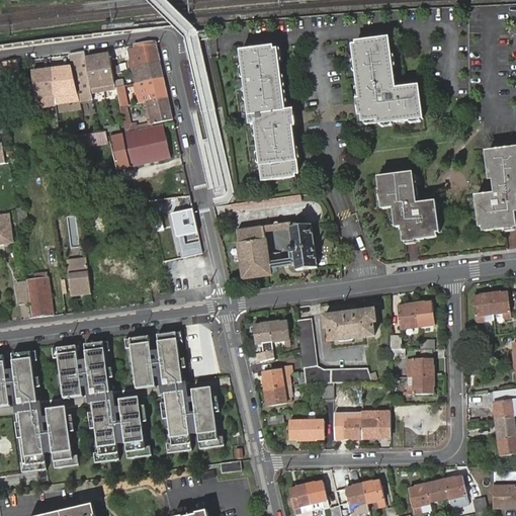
[(354,59),(355,71),(356,78),(357,86),(358,96),(358,97),(358,99),(360,112),(360,121),(363,120),(373,119),(376,119),(376,122),(379,122),(390,121),(392,121),(406,119),(409,119),(418,118),(421,118),(418,85),(402,87),(396,87),(392,87),(391,73),(393,73),(392,65),(391,55),(390,52),(389,37),(356,41),(356,44),(357,56),(355,56),(354,56),(354,59)]
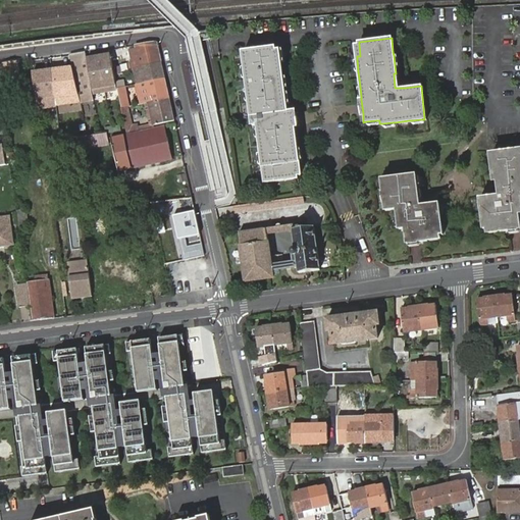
[(154,42),(132,45),(133,48),(126,49),(131,68),(158,61),(154,42)]
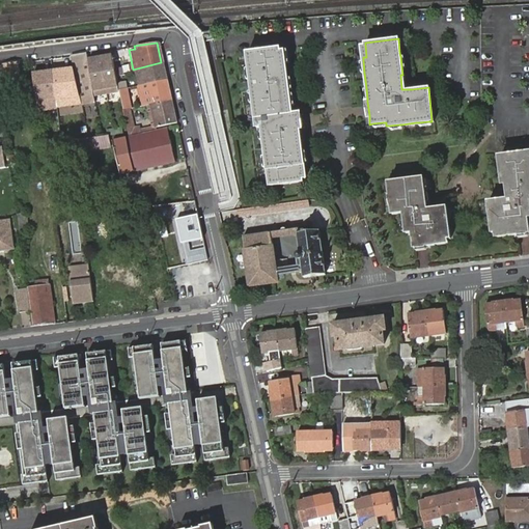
[(249,93),(250,104),(250,105),(252,118),(252,129),(258,129),(258,131),(259,141),(260,148),(260,158),(261,168),(262,171),(263,187),(298,184),(298,181),(296,169),(299,168),(300,168),(300,165),(299,154),(298,146),(297,132),(297,130),(296,116),(295,115),(288,116),(287,107),(287,96),(286,91),(285,80),(285,73),(284,64),(283,59),(279,59),(278,52),(278,50),(246,53),(247,67),(247,68),(248,80),(248,81),(249,90),(249,93)]
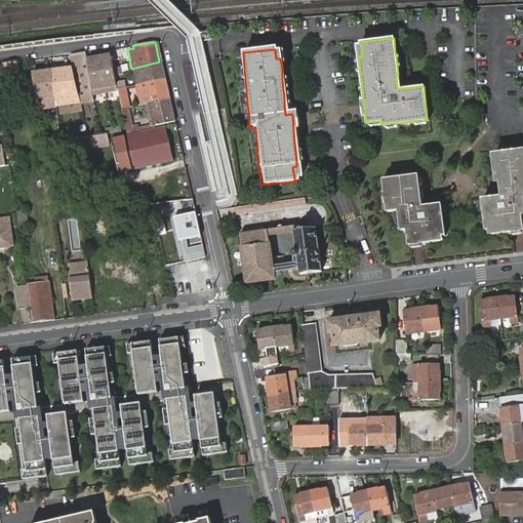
[(282,50),(275,51),(276,58),(280,58),(281,64),(283,63),(282,50)]
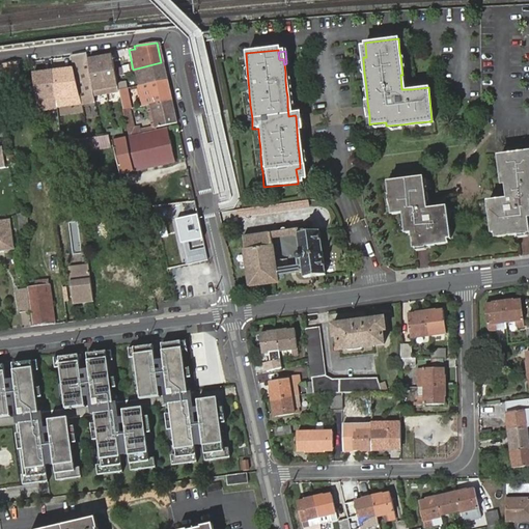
[(85,58),(84,52),(70,54),(80,104),(93,101),(92,93),(85,58)]
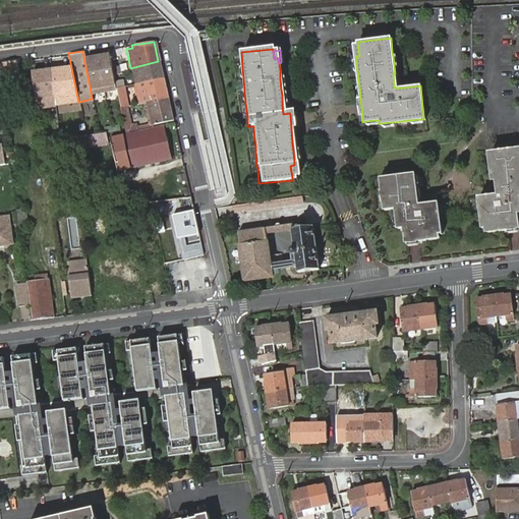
[(92,55),(83,57),(91,92),(113,87),(112,78),(111,73),(116,72),(115,65),(109,66),(107,52),(98,54),(99,56),(92,58),(92,55)]
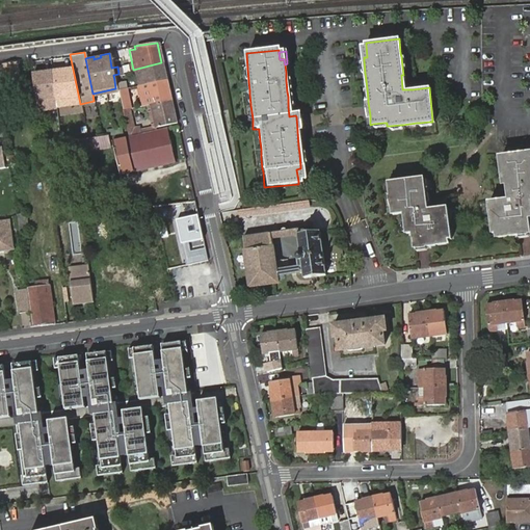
[(53,106),(45,57),(26,60),(34,109),(53,106)]
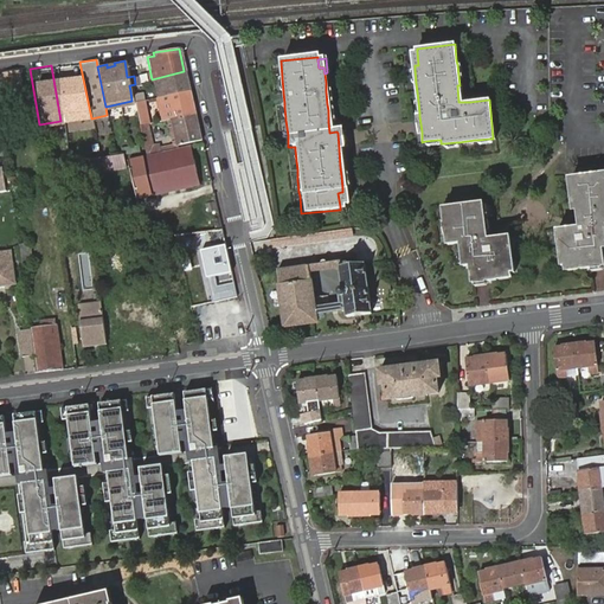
[(188,89),(184,71),(152,79),(155,96),(159,95),(188,89)]
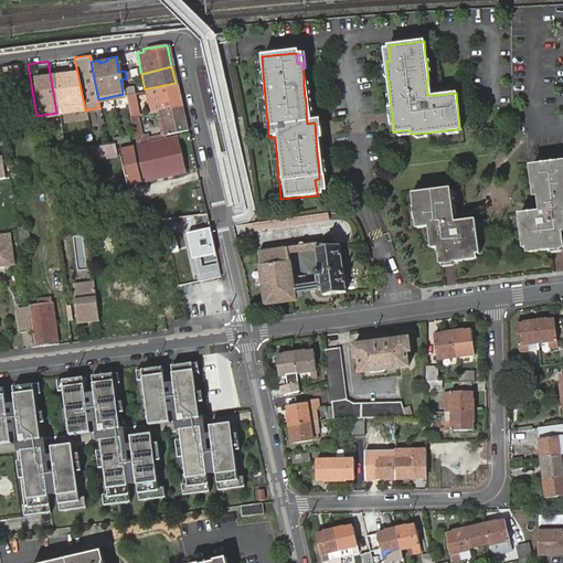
[(129,83),(121,85),(123,94),(131,93),(129,83)]
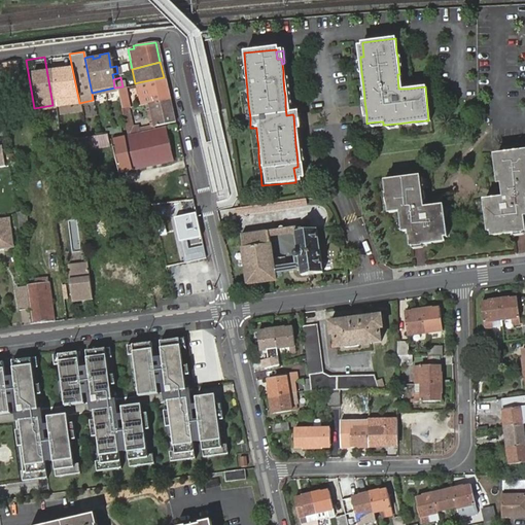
[(168,97),(164,77),(138,82),(141,99),(142,103),(143,102),(168,97)]
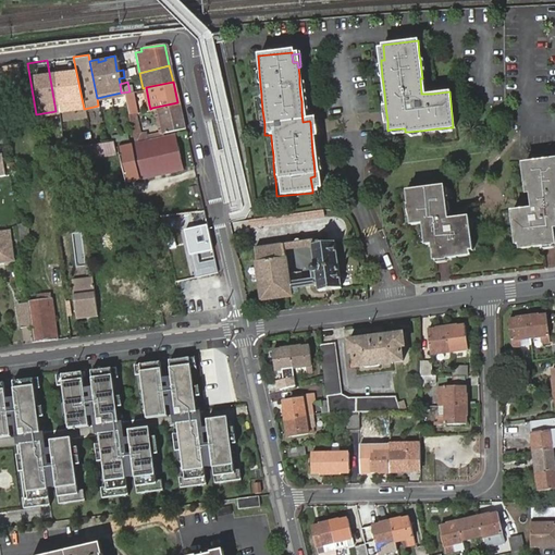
[(149,105),(146,87),(143,88),(139,89),(144,106),(149,105)]
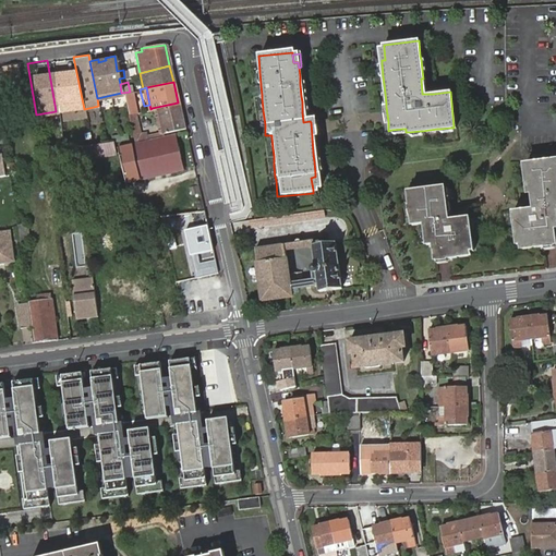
[(121,93),(127,115),(132,112),(134,112),(130,92),(121,93)]
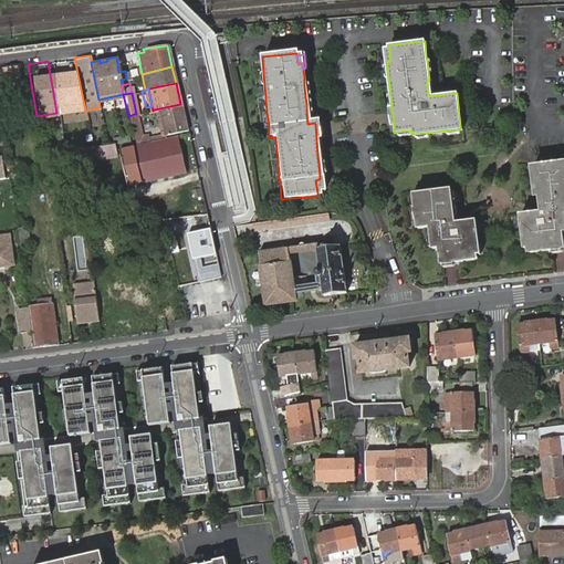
[(23,100),(25,112),(33,111),(32,98),(23,100)]
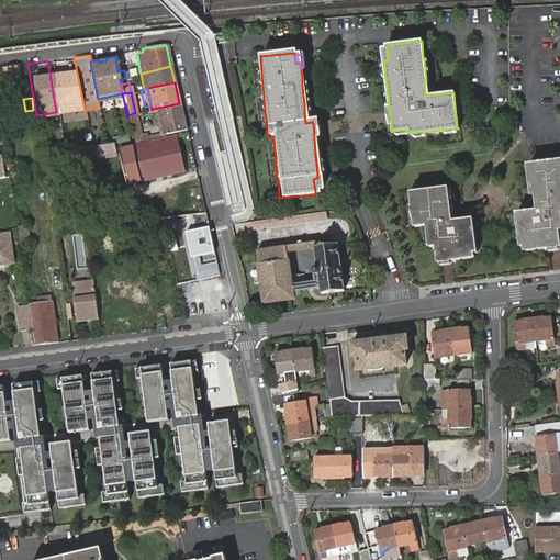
[(158,133),(185,129),(179,103),(153,109),(158,131),(158,133)]
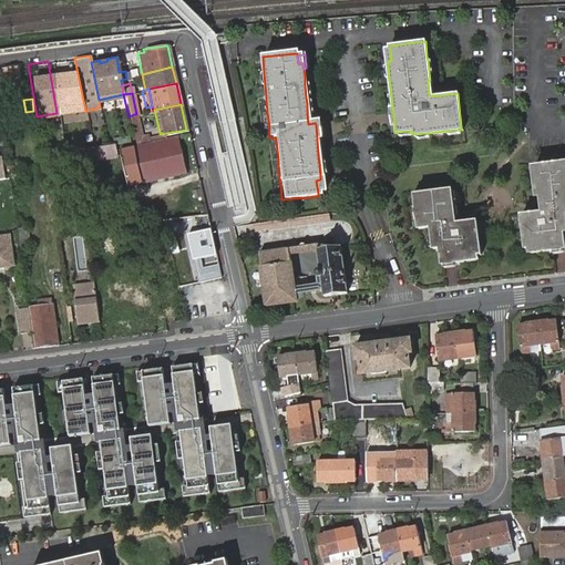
[(129,116),(131,132),(134,146),(141,144),(139,133),(134,114),(129,116)]
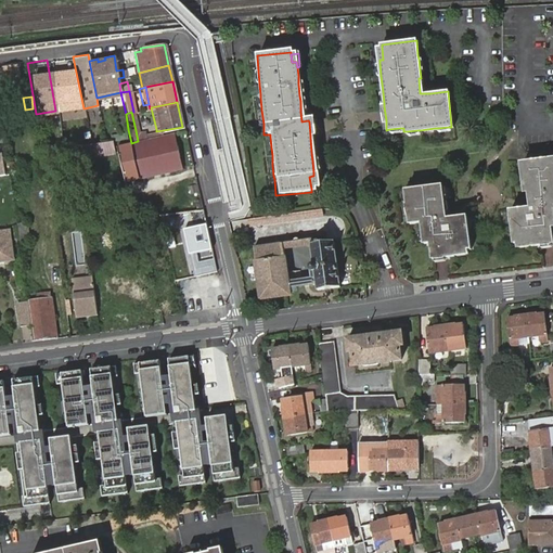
[(138,141),(157,137),(156,131),(156,129),(144,131),(143,128),(136,130),(138,141)]
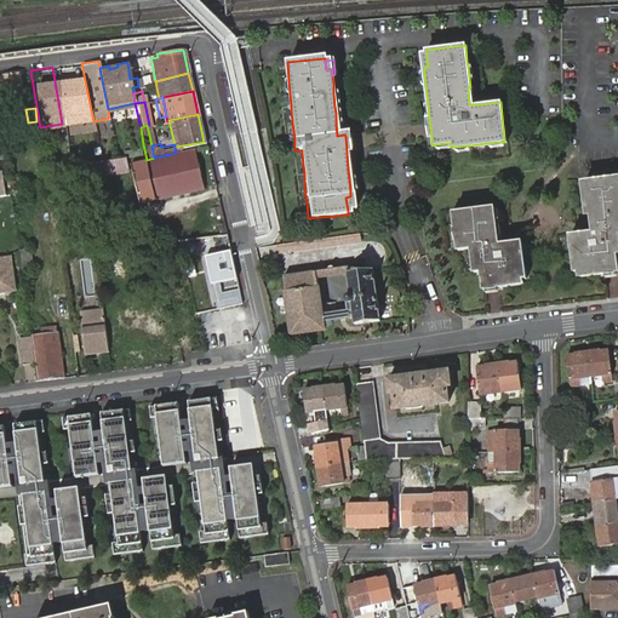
[(202,188),(193,149),(176,153),(154,158),(147,160),(130,164),(138,202),(202,188)]
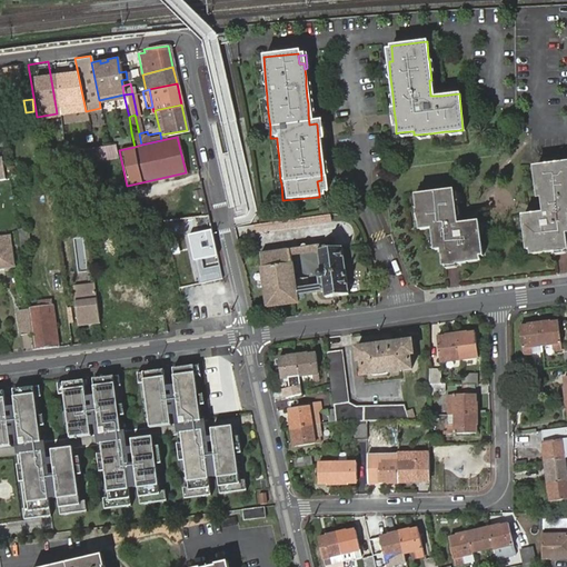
[(63,150),(59,150),(61,163),(115,157),(112,143),(93,146),(63,150)]
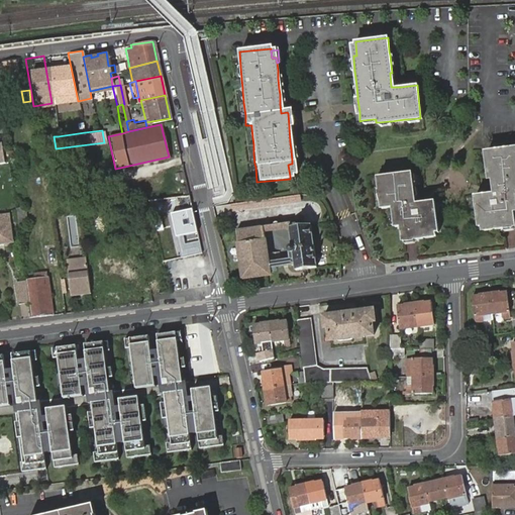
[(498,224),(513,222),(512,211),(514,210),(514,193),(514,191),(514,146),(487,150),(487,159),(484,159),(486,171),(489,171),(489,173),(491,189),(491,194),(473,196),(473,197),(475,214),(477,227),(492,225),(493,229),(499,228),(498,224)]
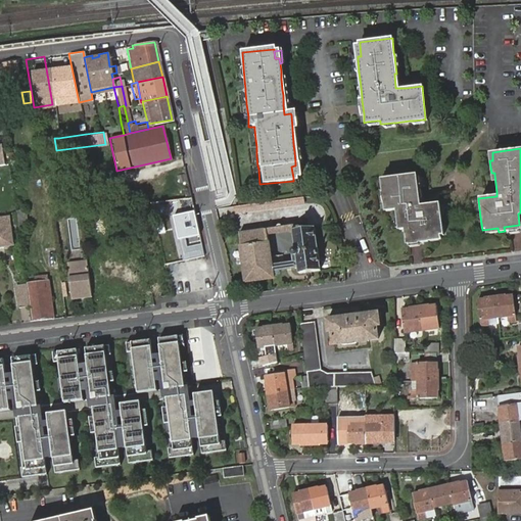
[(421,237),(422,242),(427,242),(427,238),(442,235),(440,220),(438,203),(420,206),(418,191),(416,176),(381,180),(384,210),(395,209),(397,229),(397,230),(405,229),(407,239),(421,237)]
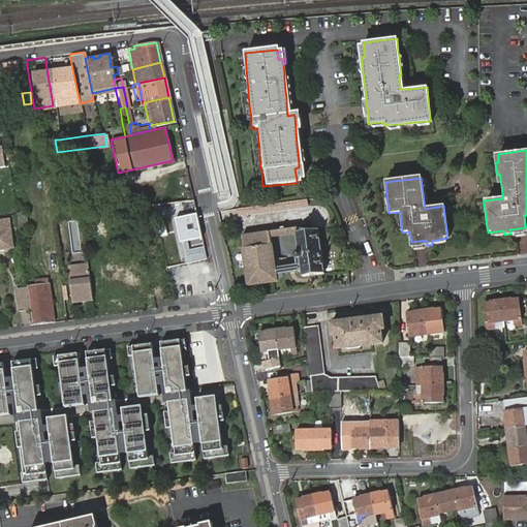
[(306,197),(235,207),(236,215),(307,206),(306,197)]
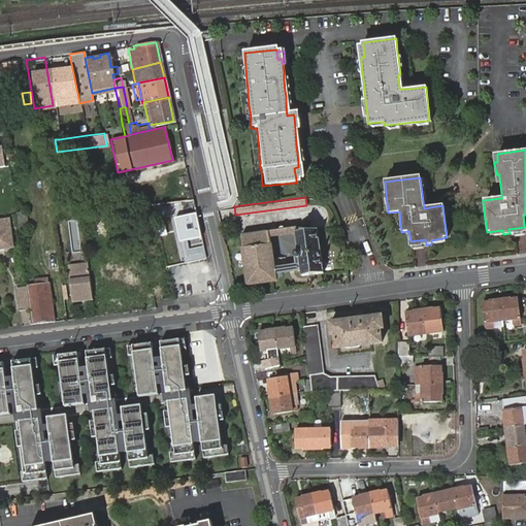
[(12,214),(12,215),(14,229),(24,228),(21,211),(12,214)]
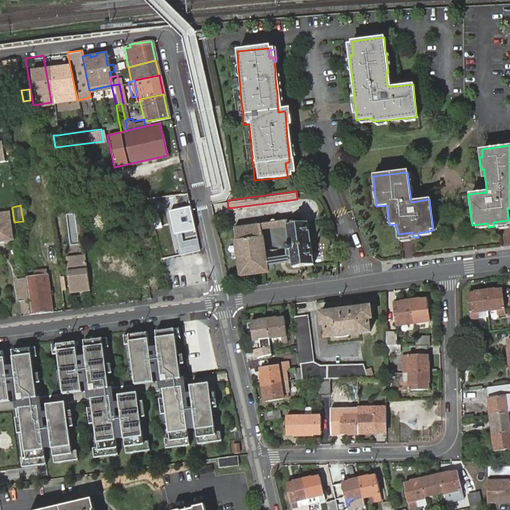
[(200,251),(189,205),(168,209),(178,254),(200,251)]
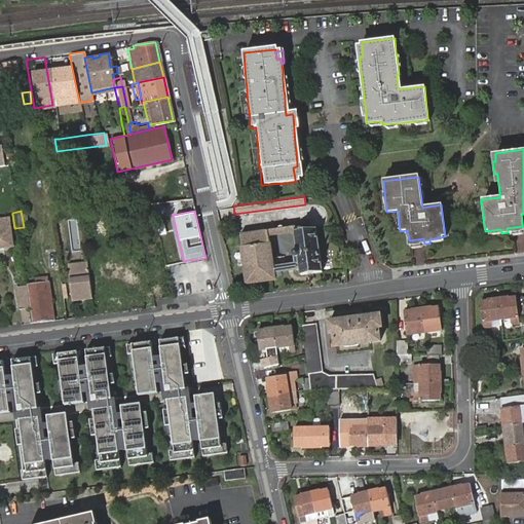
[(0,248),(12,247),(8,216),(0,217),(0,248)]
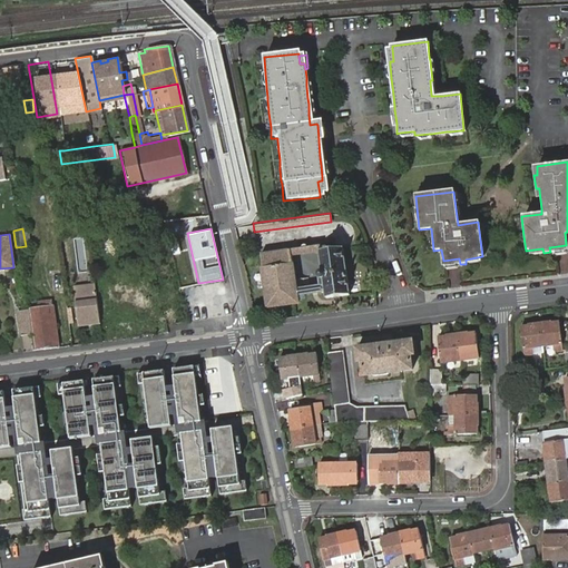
[(323,290),(324,295),(349,293),(342,245),(319,248),(317,244),(258,253),(266,305),(295,301),(295,297),(301,297),(301,293),(323,290)]
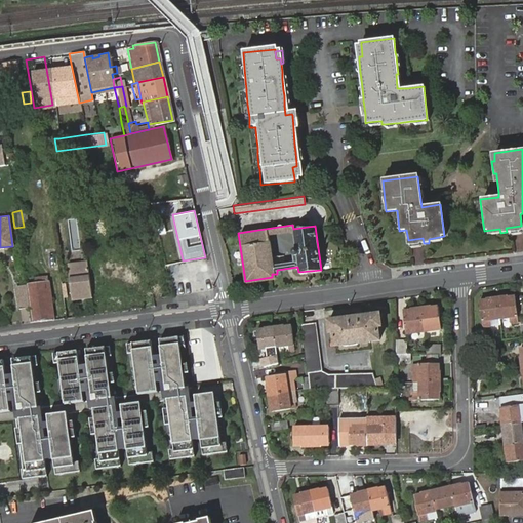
[(54,246),(46,248),(49,267),(57,265),(54,246)]
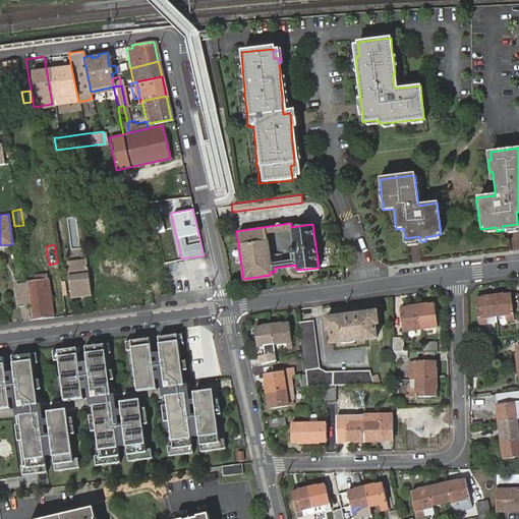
[(410,247),(410,258),(418,258),(418,246),(410,247)]
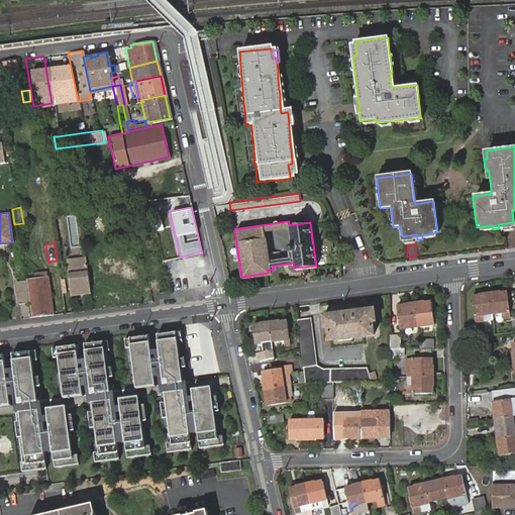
[(64,260),(69,295),(89,292),(88,284),(86,265),(84,256),(64,260)]
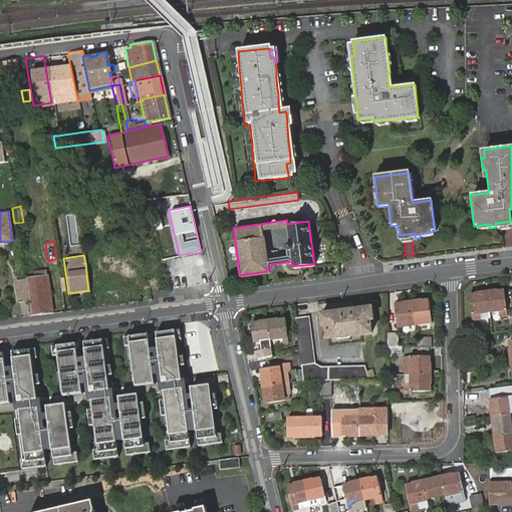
[(94,258),(94,280),(136,281),(136,258),(94,258)]
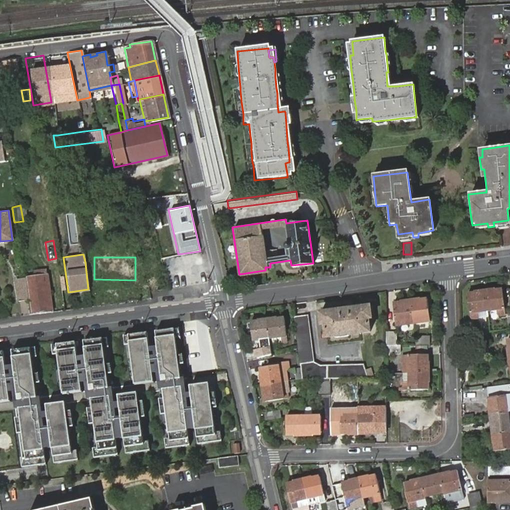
[(31,277),(23,278),(27,299),(29,314),(50,311),(43,268),(30,270),(31,277)]
